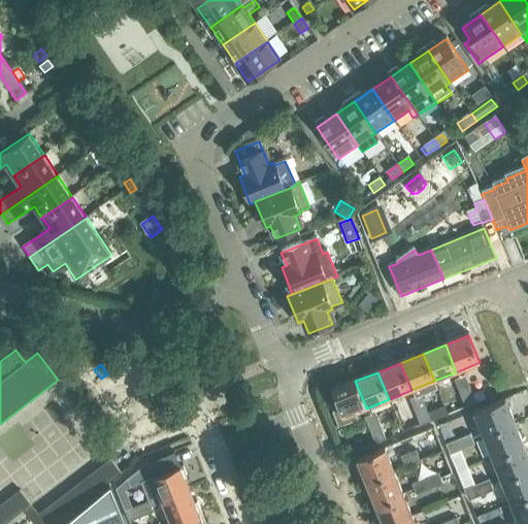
[(454,383),(460,396),(470,392),(465,379),(454,383)]
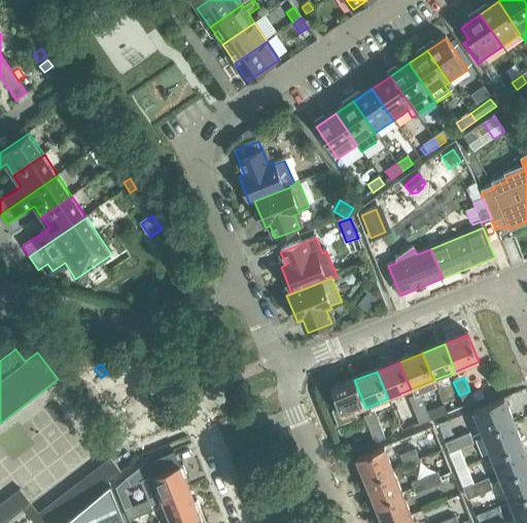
[(365,408),(354,380),(331,390),(339,409),(331,412),(338,428),(357,420),(354,412),(365,408)]
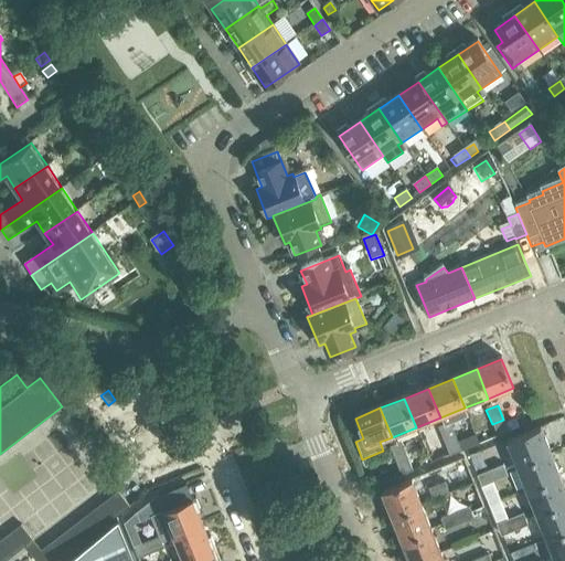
[(503,420),(492,424),(498,438),(510,434),(503,420)]
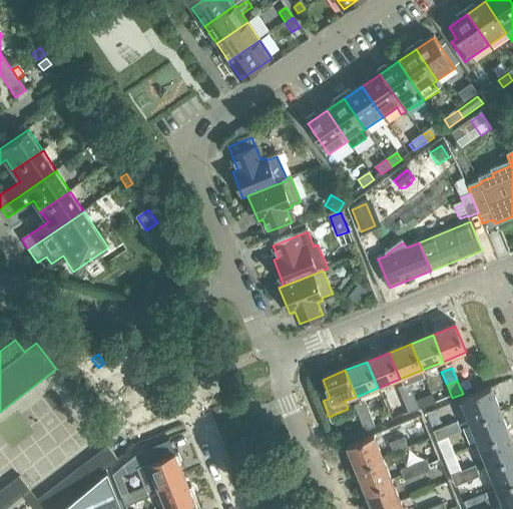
[(398,390),(403,403),(414,398),(408,385),(398,390)]
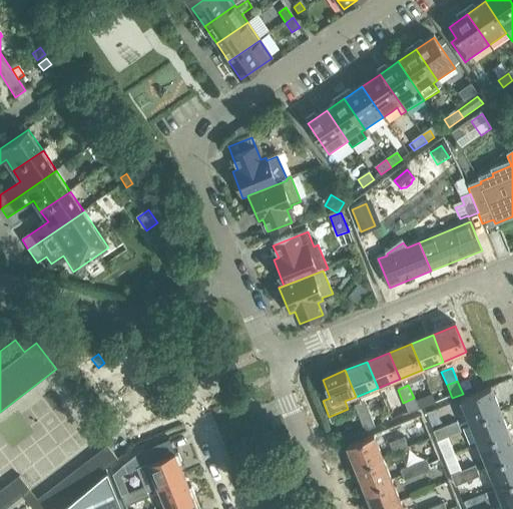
[(461,402),(470,425),(499,413),(490,390),(461,402)]
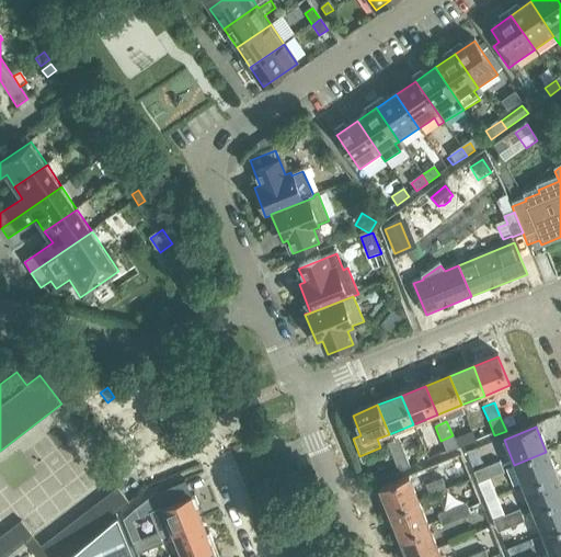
[(453,435),(441,441),(446,455),(458,450),(453,438),(453,435)]
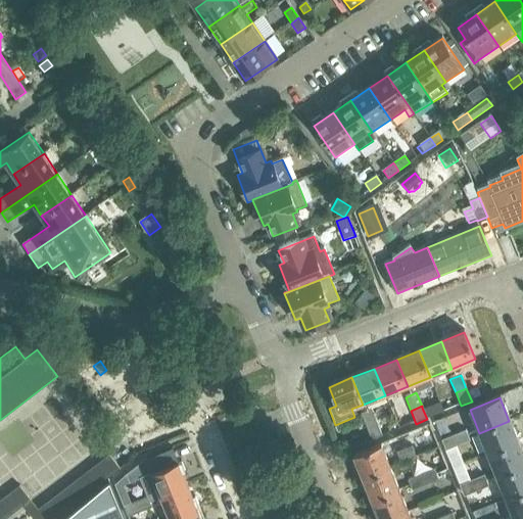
[(361,415),(367,428),(377,424),(372,411),(361,415)]
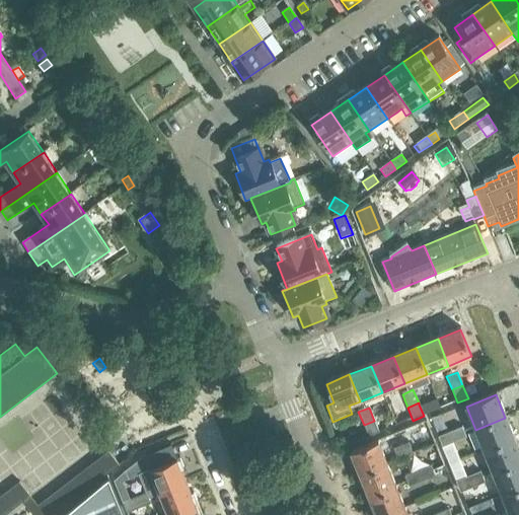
[(475,430),(485,452),(514,440),(505,418),(475,430)]
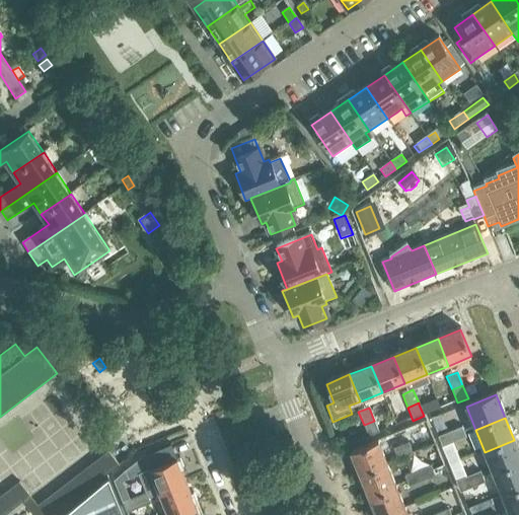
[(374,421),(364,425),(369,438),(379,434),(374,421)]
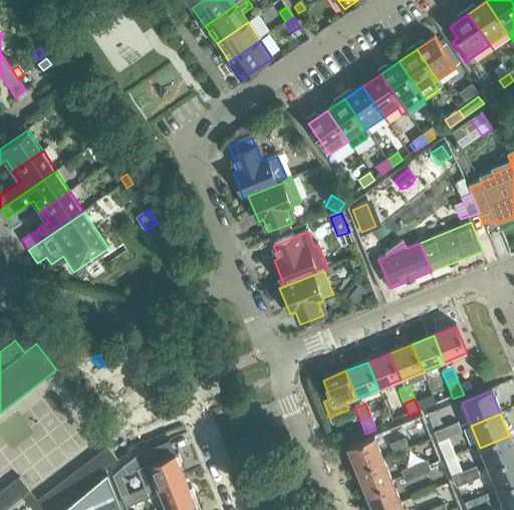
[(463,435),(458,425),(446,430),(451,440),(463,435)]
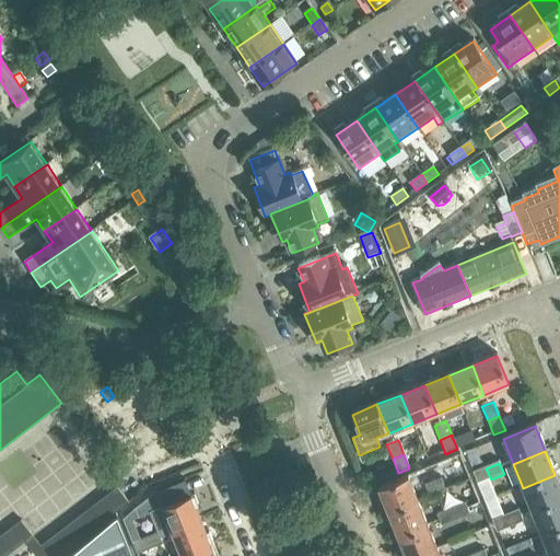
[(473,474),(478,485),(491,479),(486,468),(473,474)]
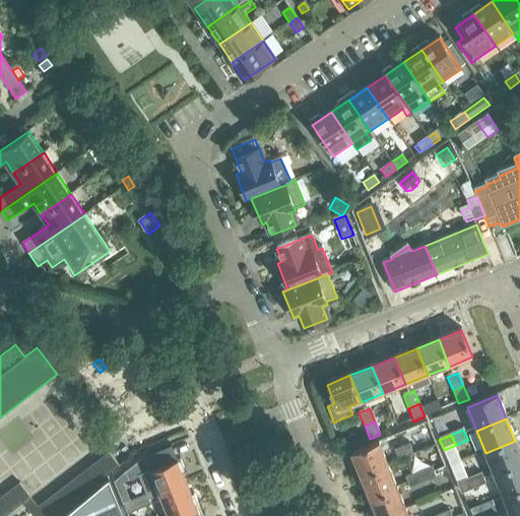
[(485,453),(495,474),(519,464),(519,451),(515,441),(485,453)]
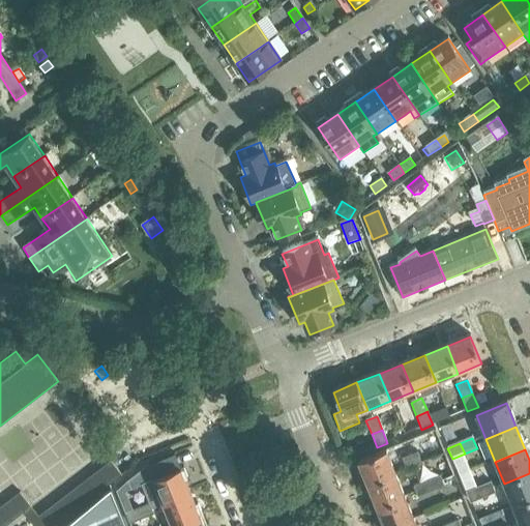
[(359,463),(369,486),(395,475),(386,451),(359,463)]
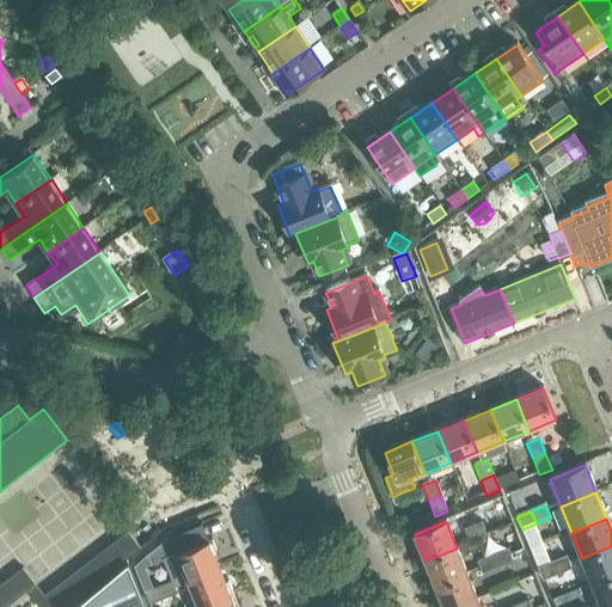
[(466,529),(472,543),(489,535),(484,522),(466,529)]
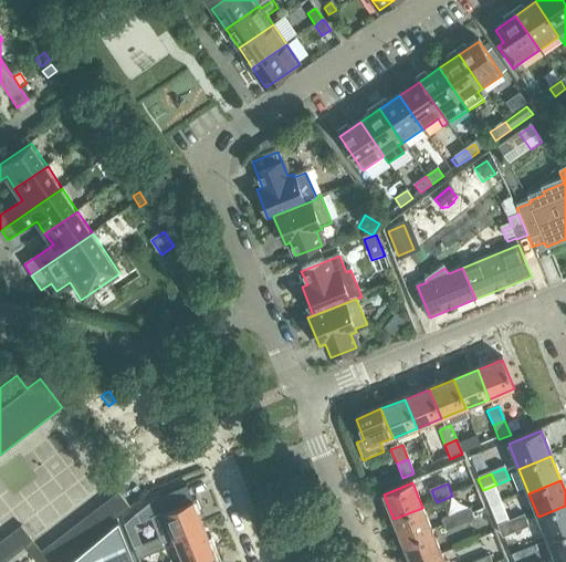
[(32,559),(34,561),(59,561),(130,508),(117,492),(40,552),(32,559)]
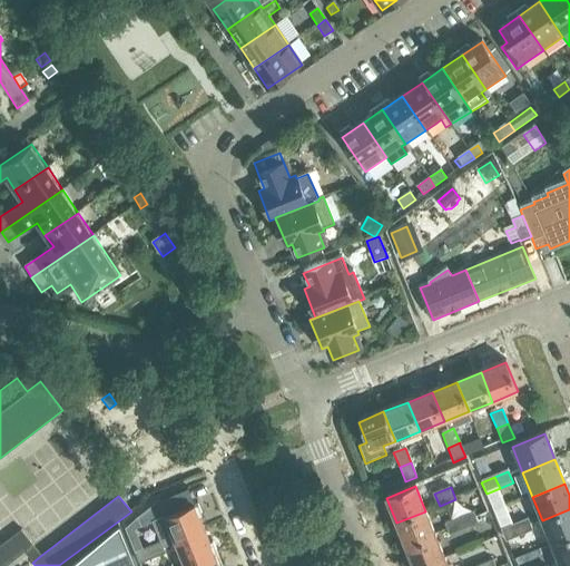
[(176,544),(176,545),(206,533),(195,507),(166,518),(159,501),(138,518),(141,528),(151,524),(159,543),(147,547),(153,559),(166,554),(164,548),(176,544)]
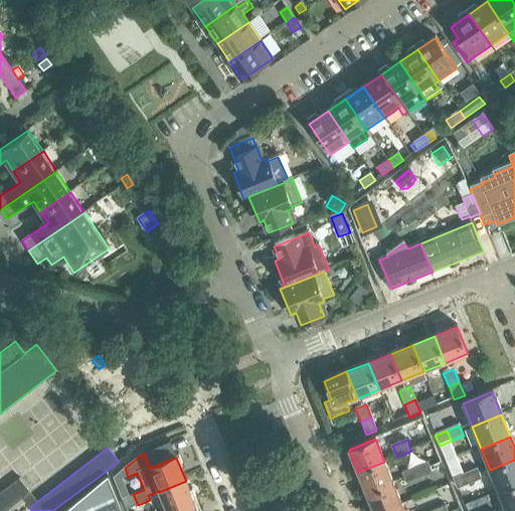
[(514,460),(490,470),(499,492),(514,485),(514,460)]
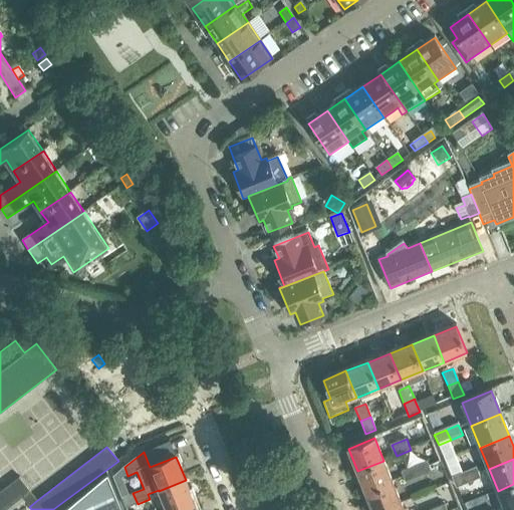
[(357,471),(366,493),(393,482),(383,461),(357,471)]
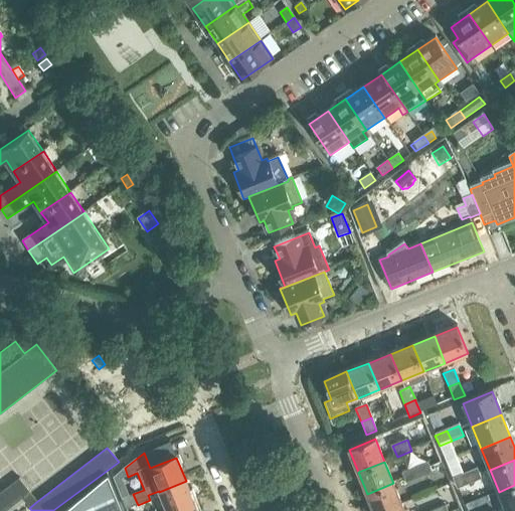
[(430,462),(416,468),(420,478),(434,473),(430,462)]
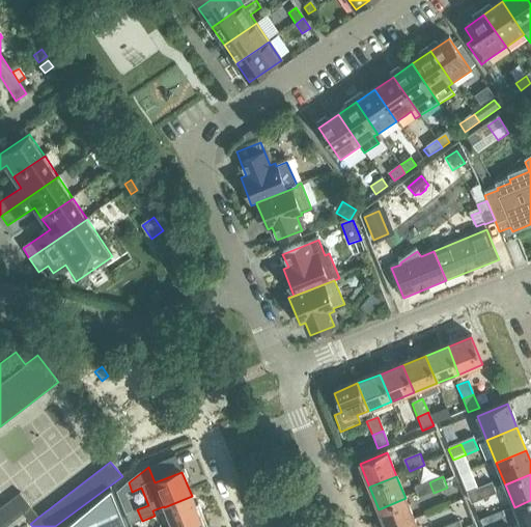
[(434,493),(429,482),(416,488),(420,499),(434,493)]
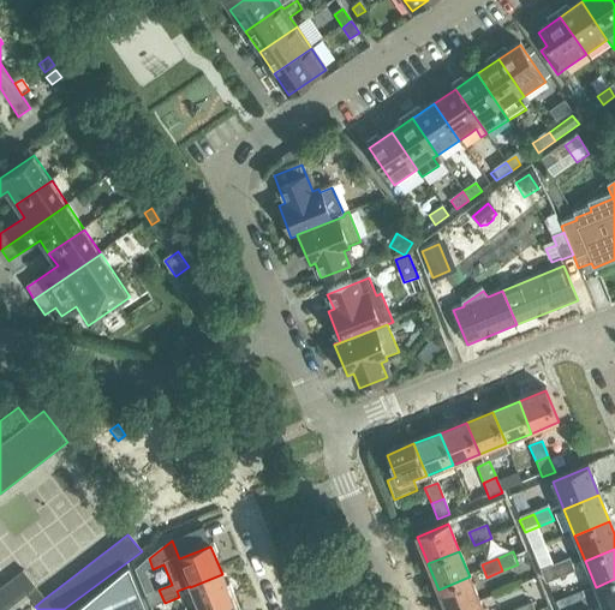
[(571,560),(555,566),(561,579),(575,573),(571,560)]
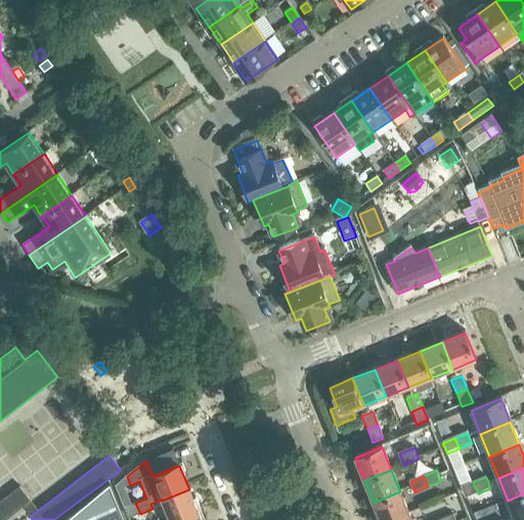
[(478,493),(473,482),(461,487),(466,499),(478,493)]
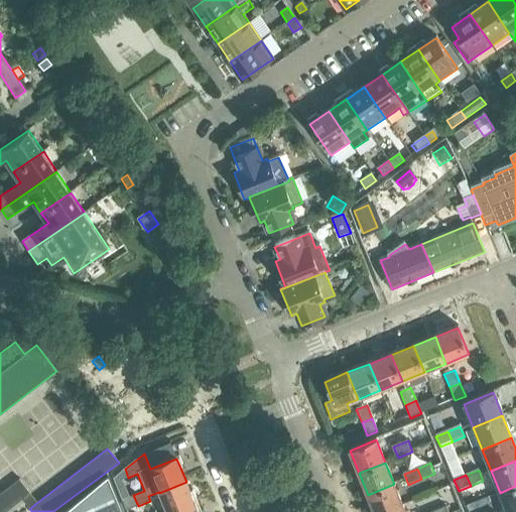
[(121,511),(108,477),(106,478),(107,479),(63,511),(121,511)]
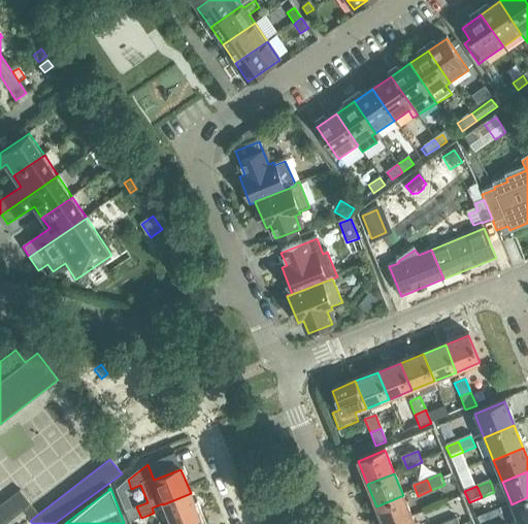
[(7,523),(24,512),(31,506),(20,492),(0,506),(0,523),(7,523)]
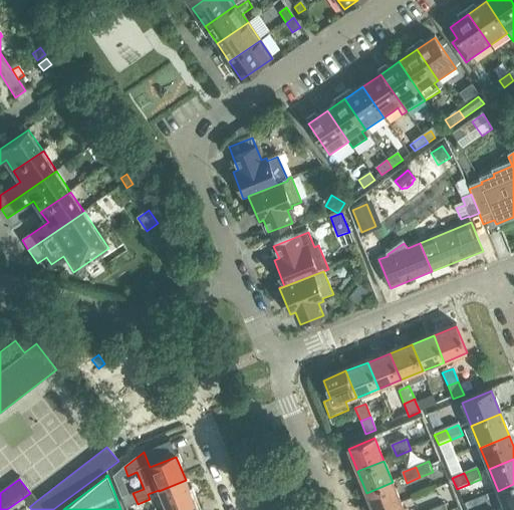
[(159,491),(166,509),(178,509),(195,502),(186,480),(159,491)]
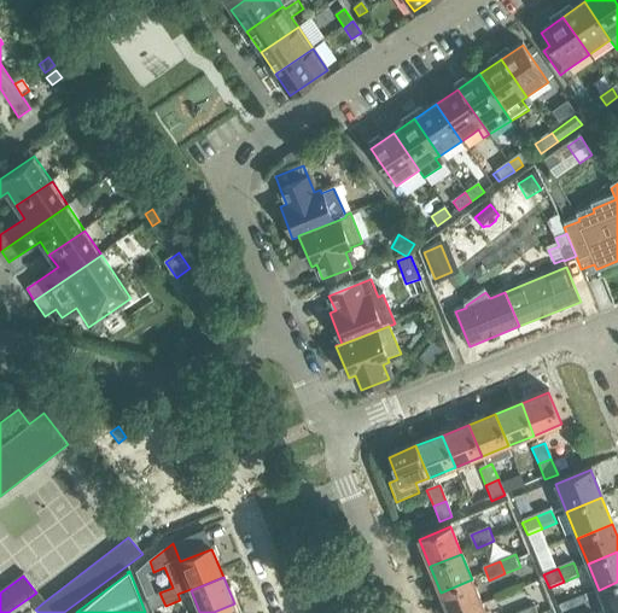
[(441,593),(448,612),(465,612),(482,606),(472,579),(441,593)]
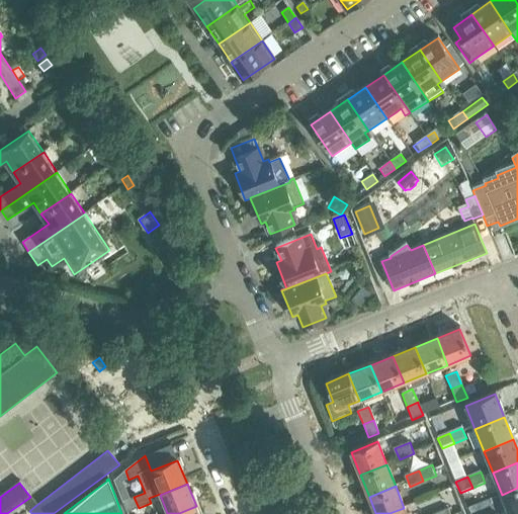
[(517,488),(502,495),(509,513),(517,513),(517,488)]
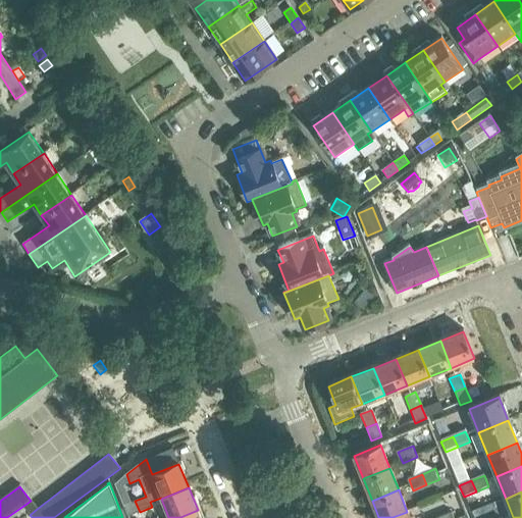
[(128,517),(140,512),(135,501),(123,506),(128,517)]
